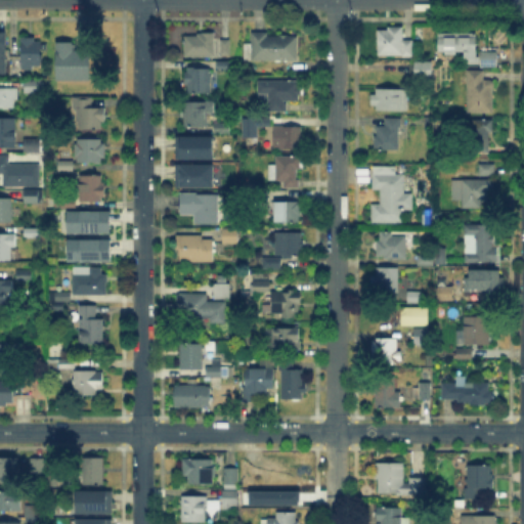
[(407,28),(407,43),(413,43),(413,56),(379,56),(379,28),(407,28)]
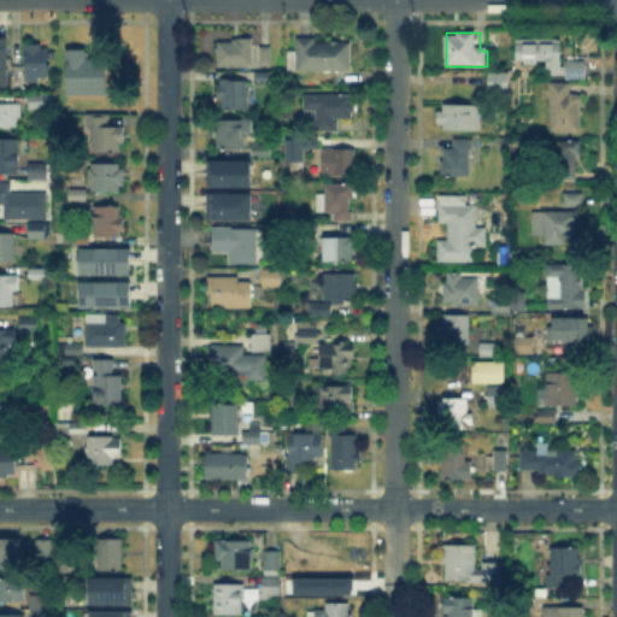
[(0,37),(11,37),(11,87),(0,87),(0,37)]
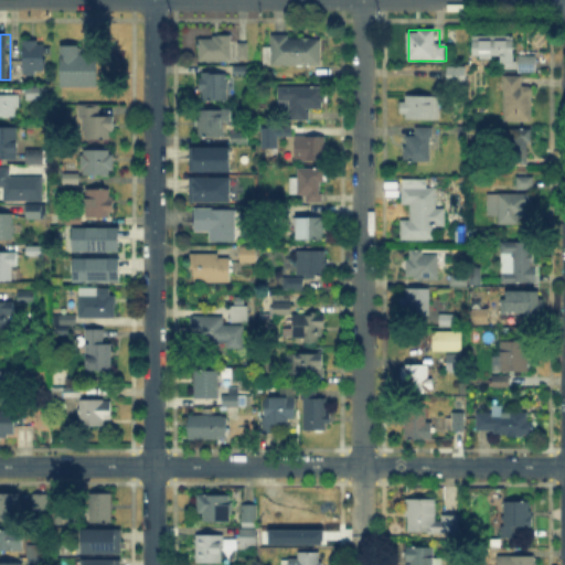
[(232,39),(232,62),(200,62),(200,38),(232,39)]
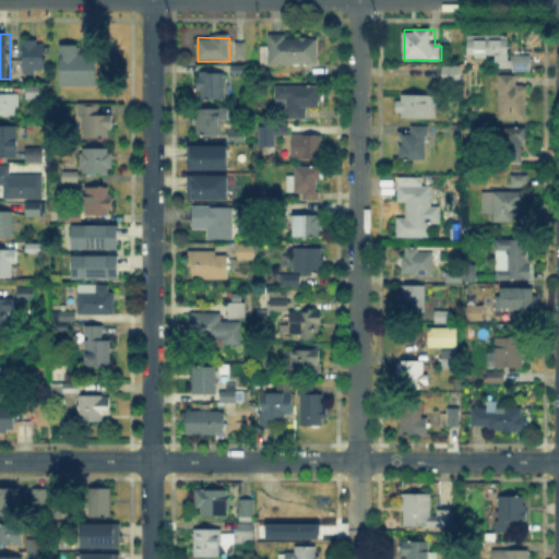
[(509,55),(509,63),(495,63),(495,55),(479,55),(479,37),(509,37),(509,55)]
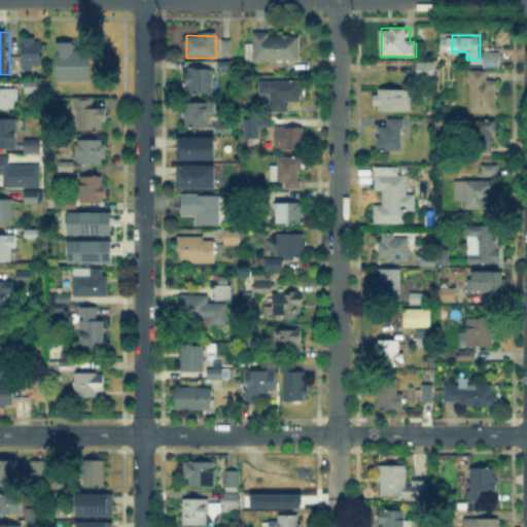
[(252,61),(252,36),(297,36),(297,61),(252,61)]
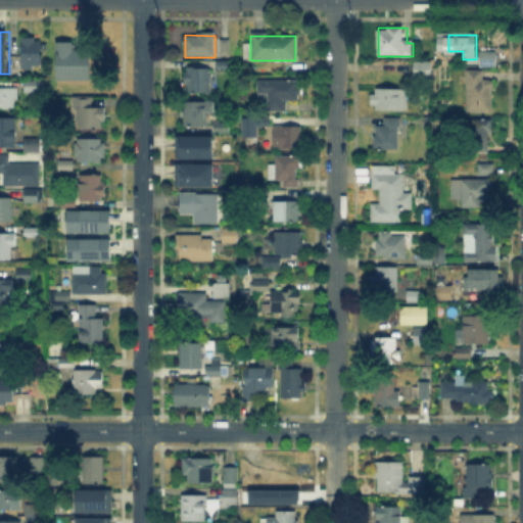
[(20,65),(21,39),(41,39),(41,65),(20,65)]
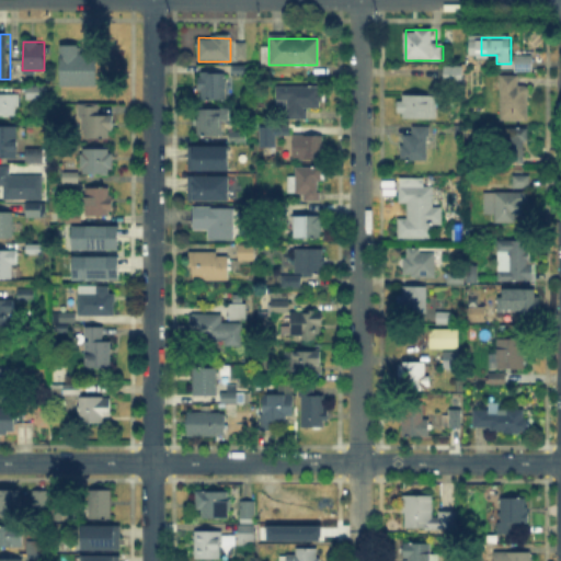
[(84,46),(84,58),(98,58),(98,86),(61,86),(61,46),(84,46)]
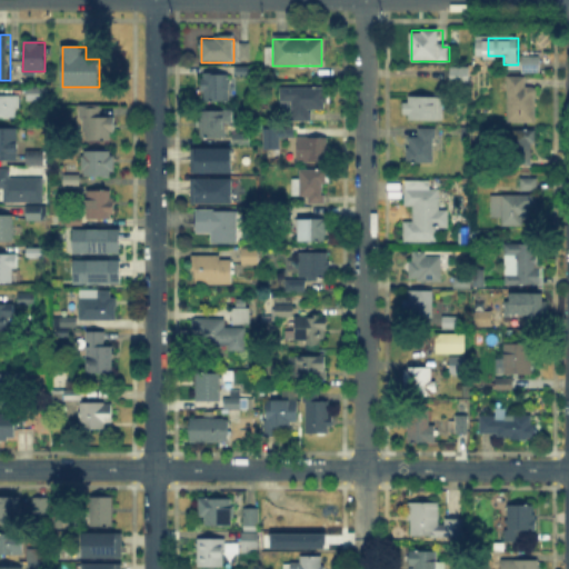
[(540,60),(540,73),(523,73),(523,60),(540,60)]
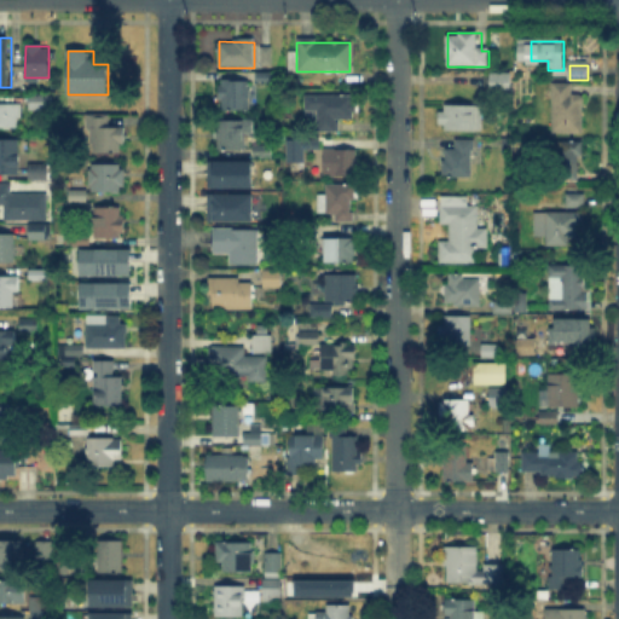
[(275,73),(273,82),(258,82),(258,73),(275,73)]
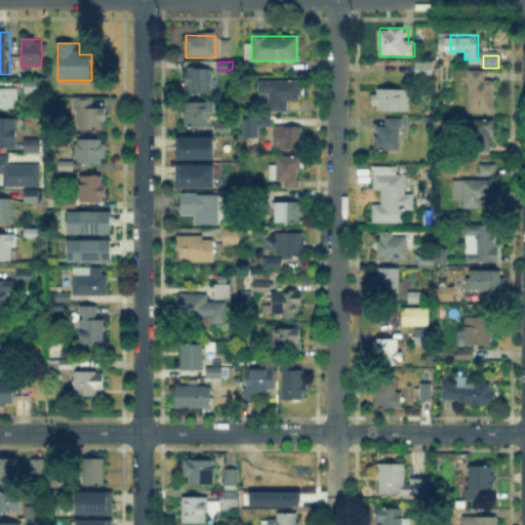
[(432,65),(432,79),(416,78),(417,64),(432,65)]
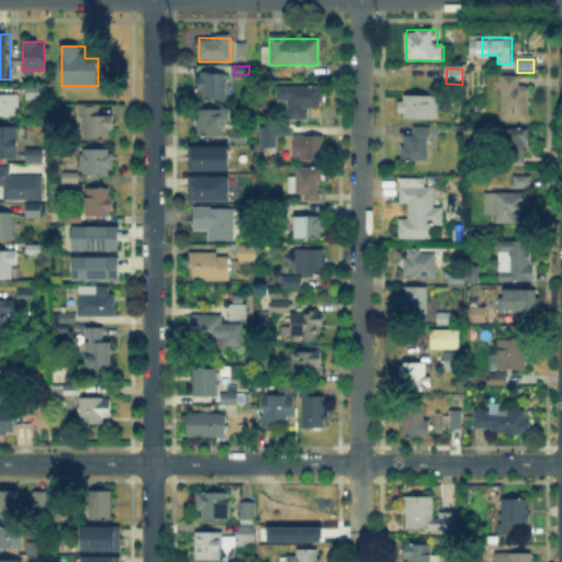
[(227,76),(227,101),(200,100),(201,76),(227,76)]
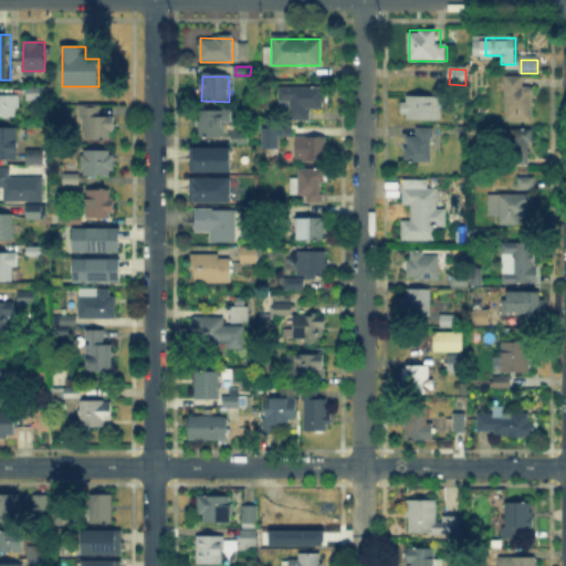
[(524,77),(524,87),(534,87),(534,123),(505,123),(505,77),(524,77)]
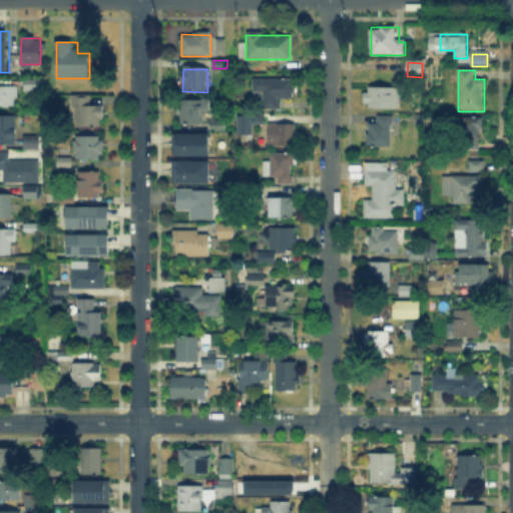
[(24,76),(41,76),(41,90),(24,90),(24,76)]
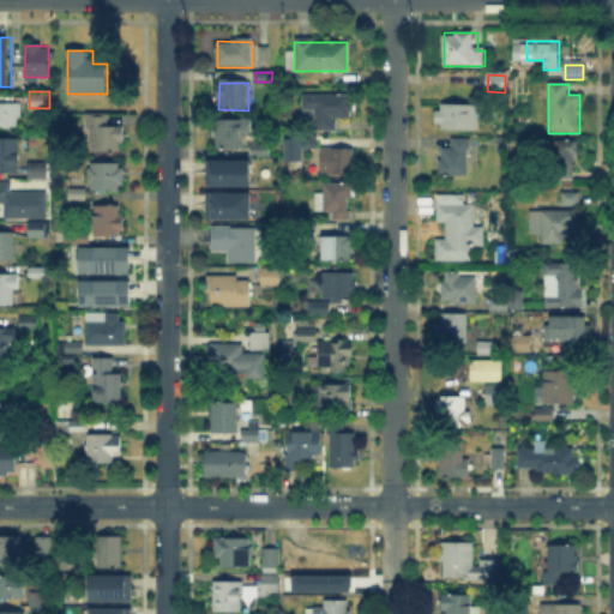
[(335,121),(335,131),(315,131),(315,121),(306,121),(306,97),(349,98),(349,121),(335,121)]
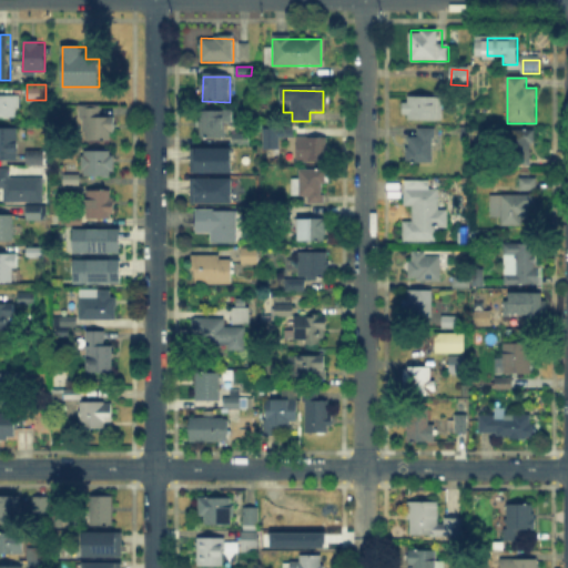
[(0,98),(18,98),(18,119),(0,119),(0,98)]
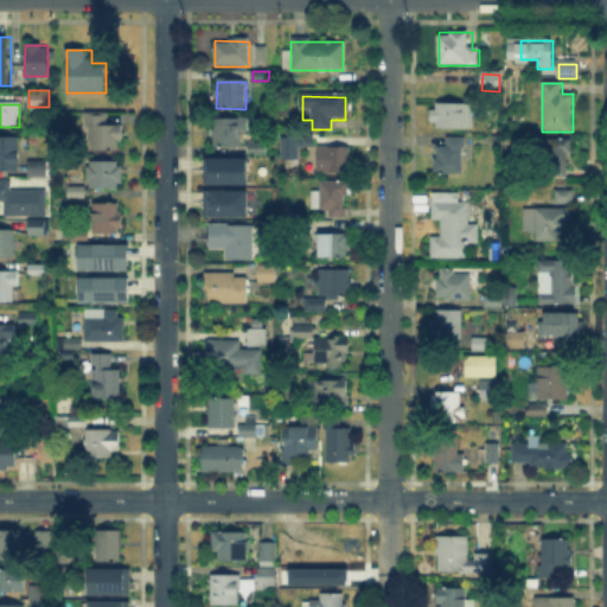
[(430,106),(473,106),(473,128),(430,128),(430,106)]
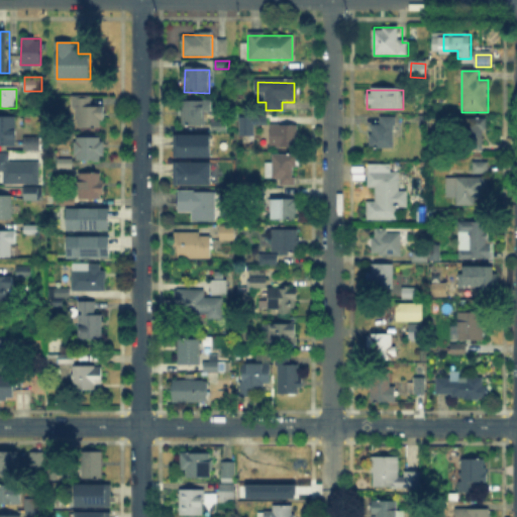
[(94,96),(94,108),(103,108),(103,129),(76,128),(76,96),(94,96)]
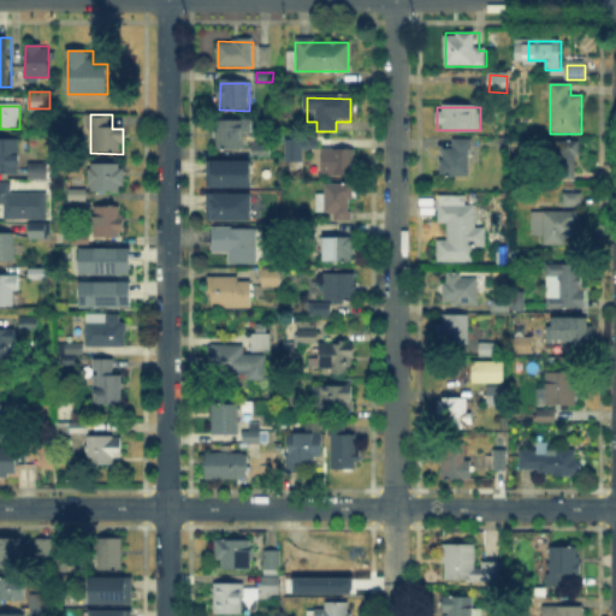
[(217,123),(244,123),(244,149),(215,149),(217,123)]
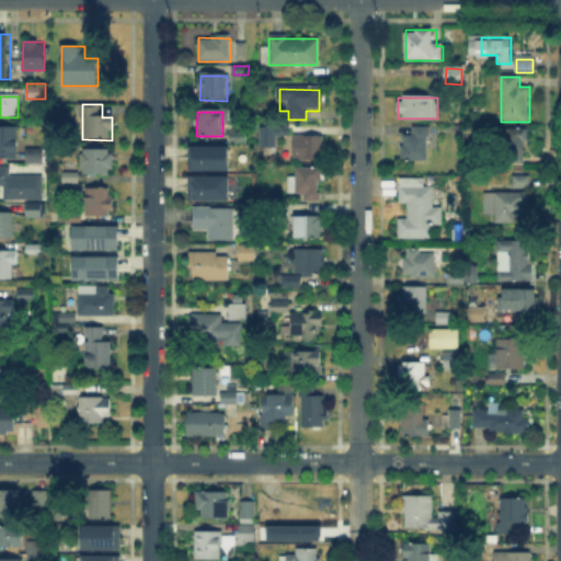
[(258,126),(275,126),(275,134),(271,134),(271,147),(258,147),(258,126)]
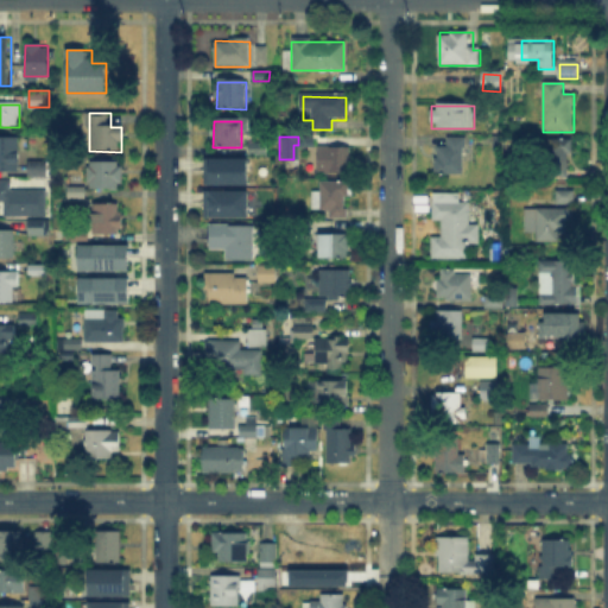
[(463,173),(430,173),(430,159),(437,159),(437,146),(448,146),(449,138),(463,138),(463,173)]
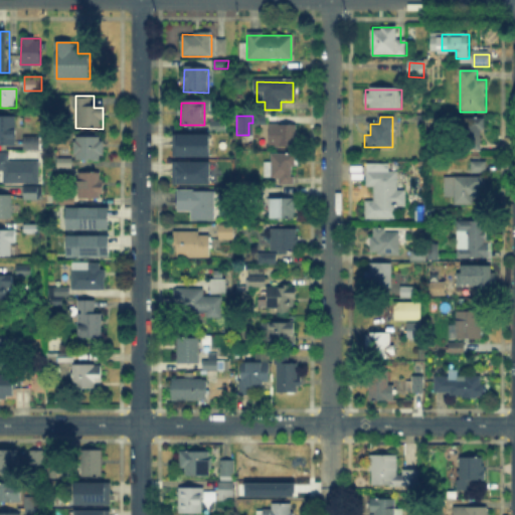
[(0,118),(16,118),(16,146),(0,146),(0,118)]
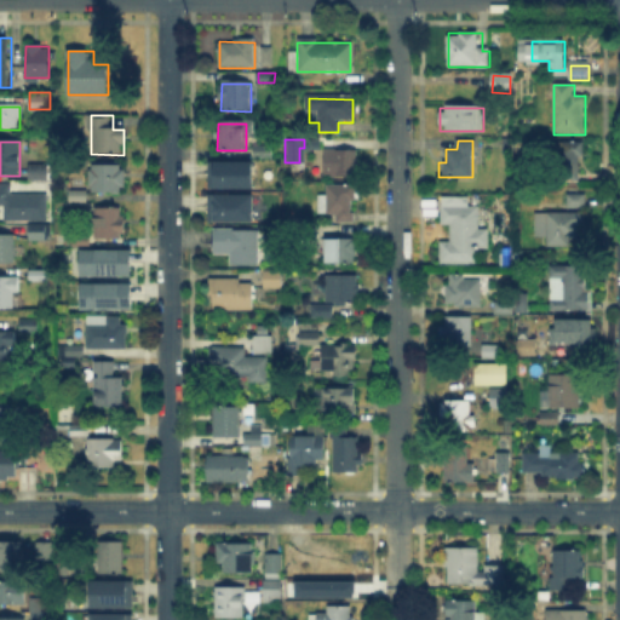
[(578,181),(552,181),(552,143),(584,144),(584,160),(578,160),(578,181)]
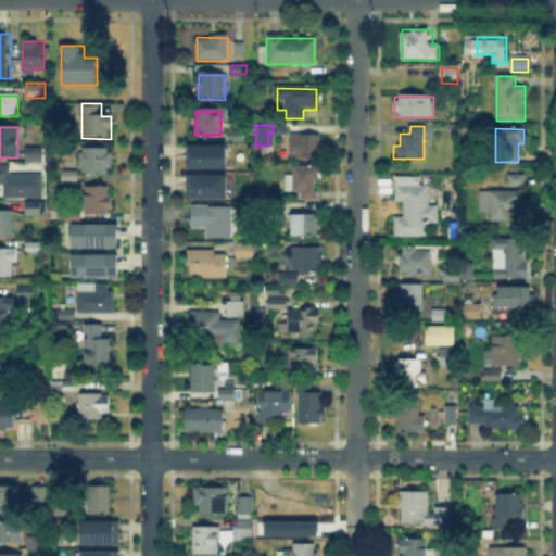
[(287,131),(317,131),(317,156),(287,155),(287,131)]
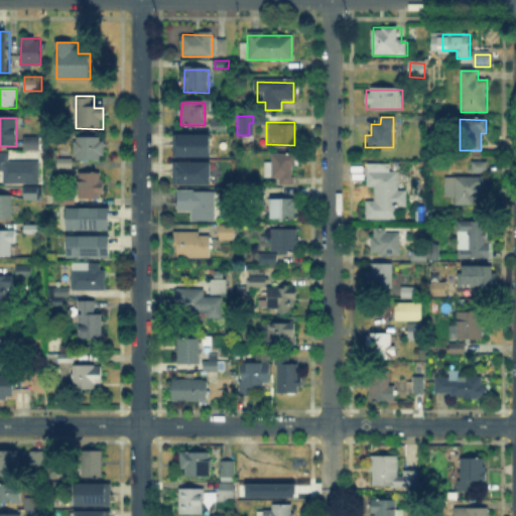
[(207,132),(207,155),(174,155),(174,132),(207,132)]
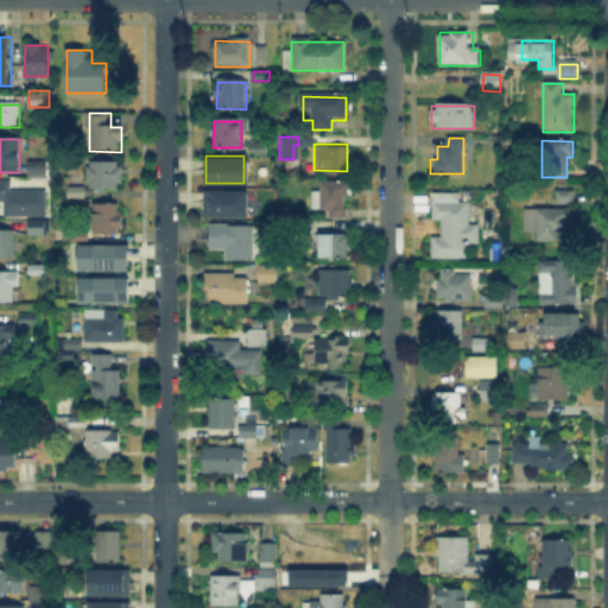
[(88,188),(88,162),(119,163),(119,188),(88,188)]
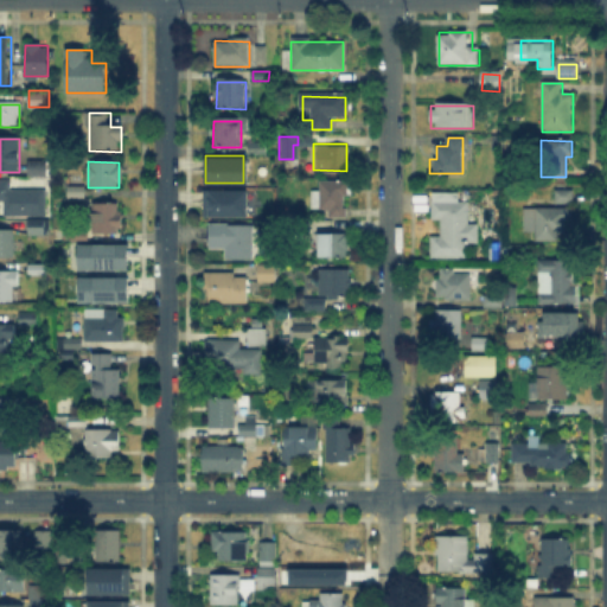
[(29,174),(29,163),(46,163),(46,174),(29,174)]
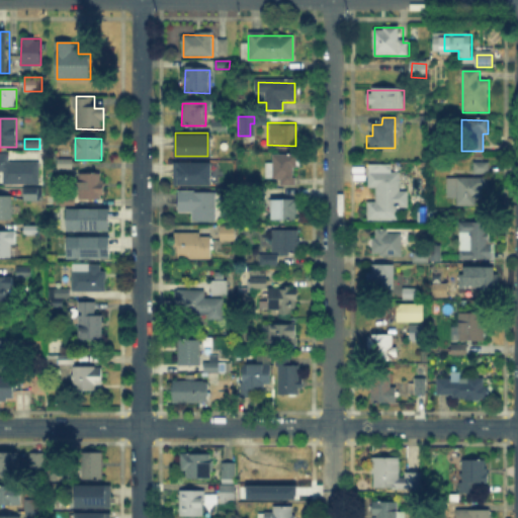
[(0,153),(9,153),(9,162),(38,162),(38,184),(5,183),(5,171),(0,171),(0,153)]
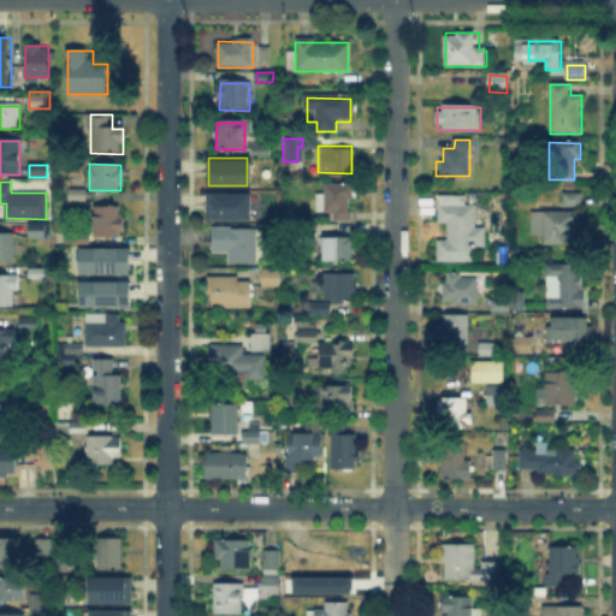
[(318,195),(325,195),(325,184),(354,184),(353,220),(336,220),(336,215),(318,215),(318,195)]
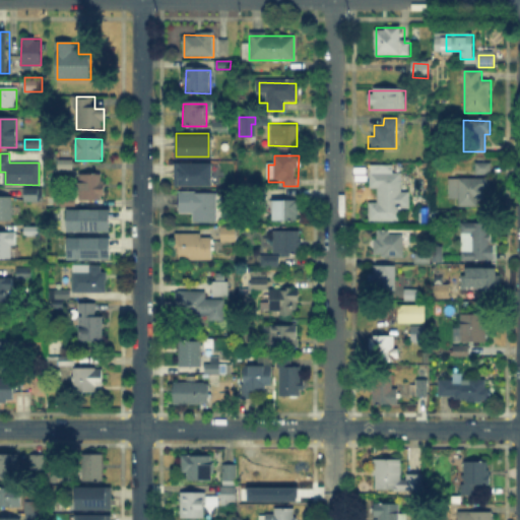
[(59,170),(59,160),(71,160),(71,170),(59,170)]
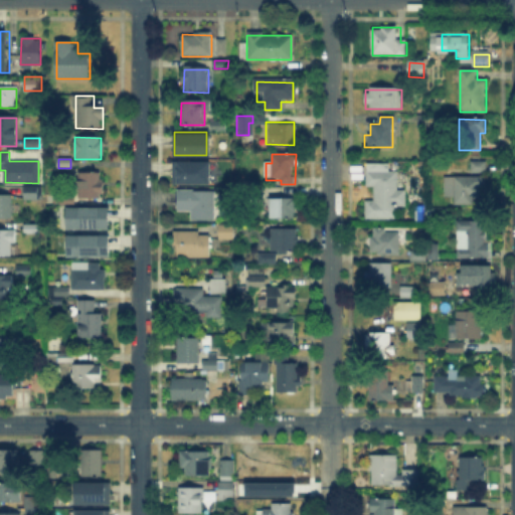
[(483,159),(468,159),(468,171),(483,171),(483,159)]
